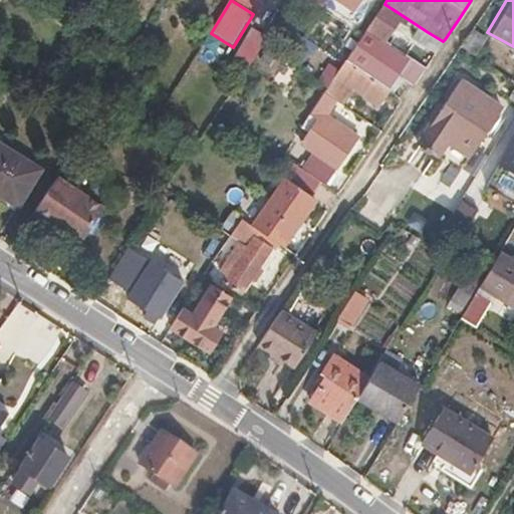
[(428,32),(396,11),(384,4),(368,28),(401,50),(411,57),(428,32)]
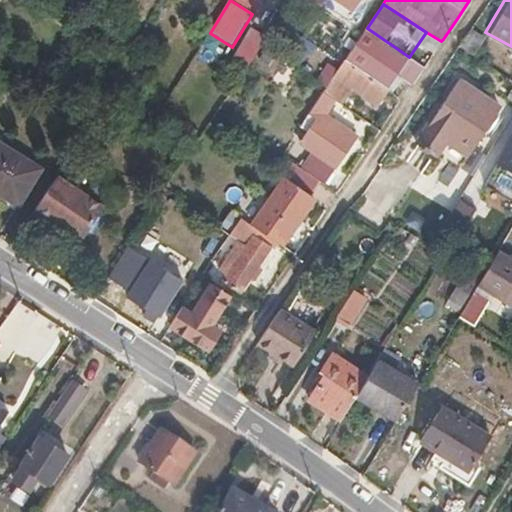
[(397,75),(409,57),(399,50),(367,28),(353,49),(344,62),(363,73),(387,89),(397,75)]
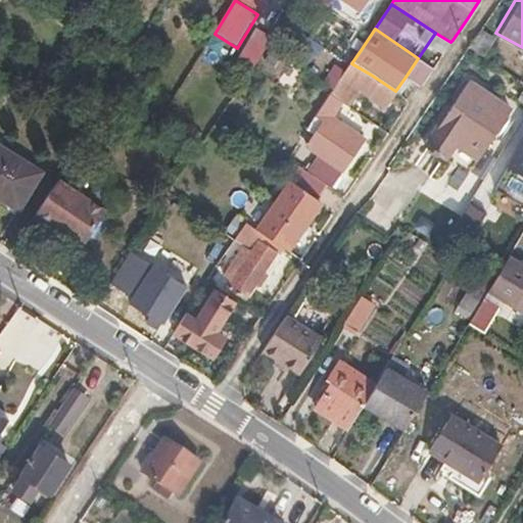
[(481,55),(491,39),(479,31),(468,47),(481,55)]
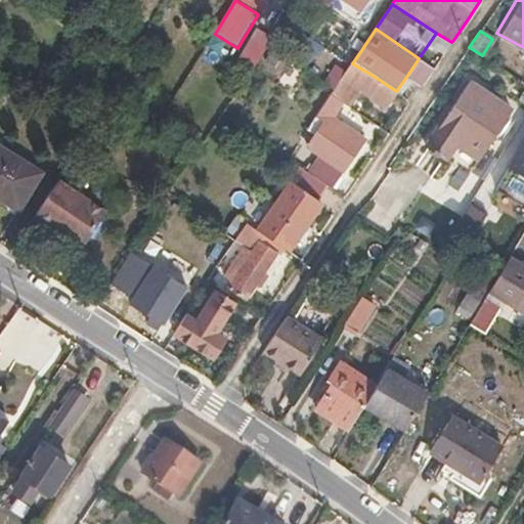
[(258,70),(270,40),(254,33),(241,62),(258,70)]
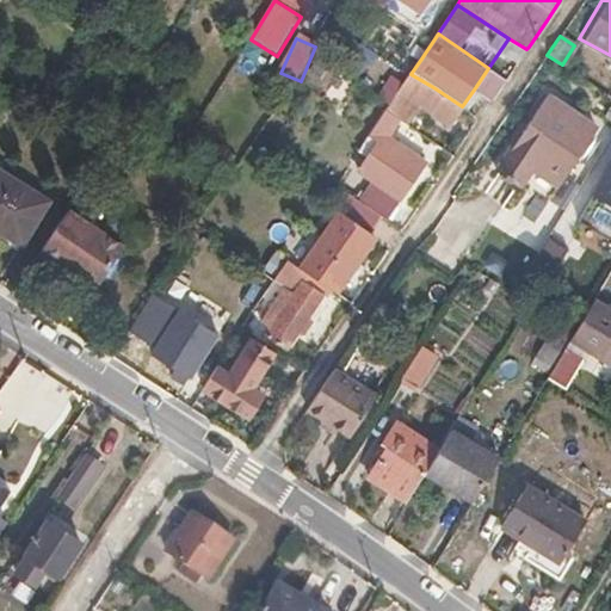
[(505,80),(526,49),(508,38),(488,68),(505,80)]
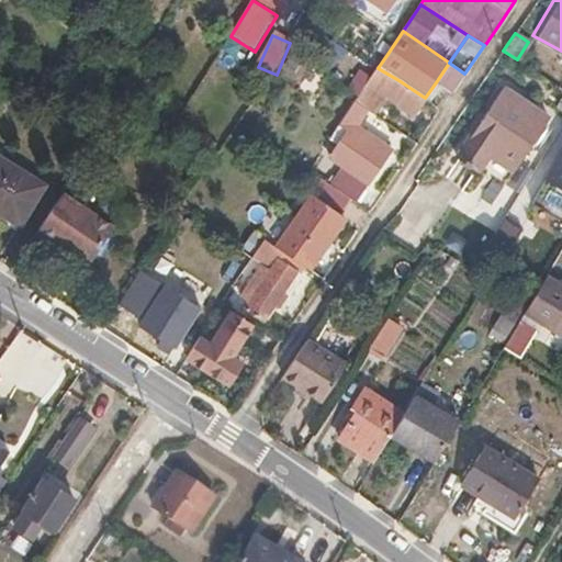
[(452,92),(464,74),(449,63),(436,82),(452,92)]
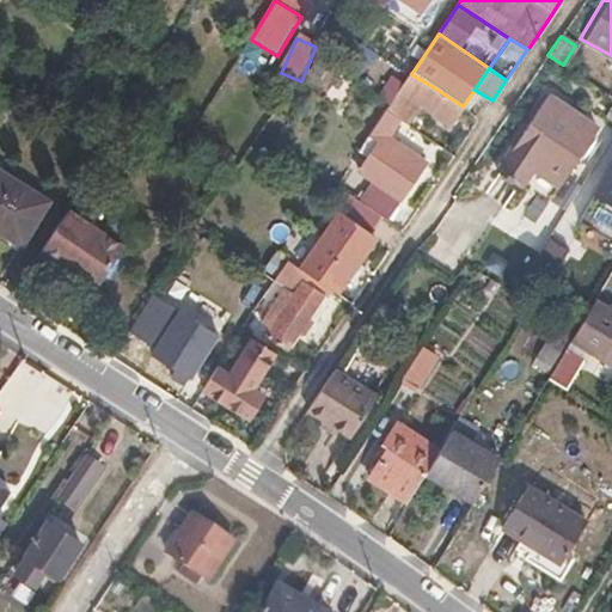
[(463,106),(434,87),(411,74),(399,93),(451,126),(463,106)]
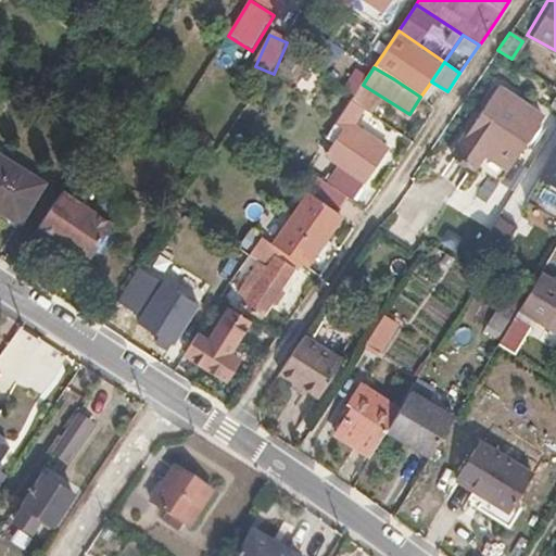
[(542,118),(495,89),(450,155),(470,168),(482,151),(509,168),(542,118)]
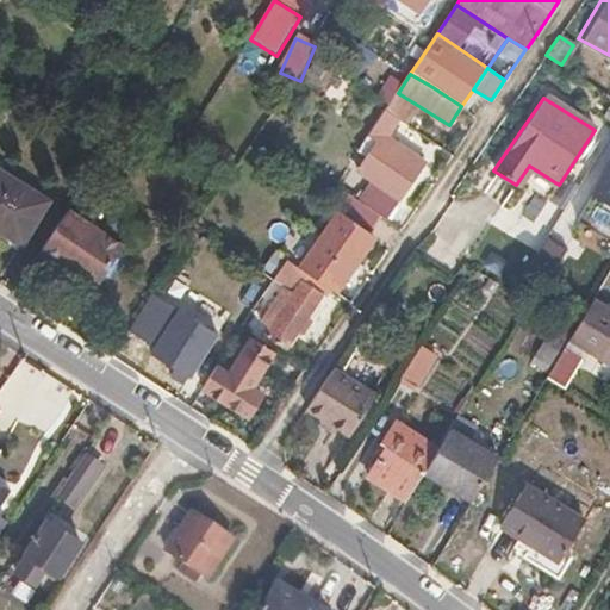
[(404,192),(422,165),(386,142),(400,120),(386,112),(361,148),(371,153),(358,172),(356,172),(343,193),(347,195),(367,209),(380,217),(385,221),(404,192)]
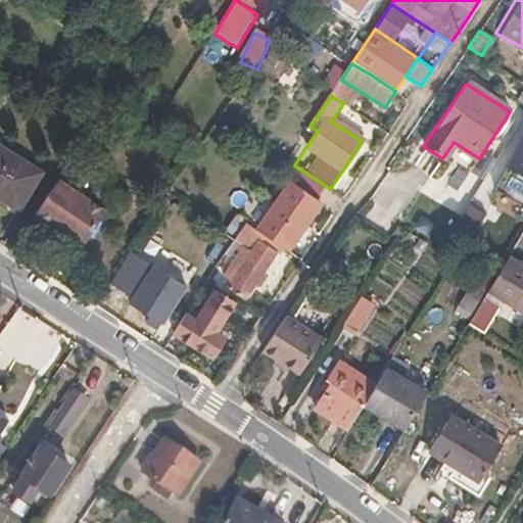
[(306,147),(318,131),(310,127),(299,142),(305,147),(306,147)]
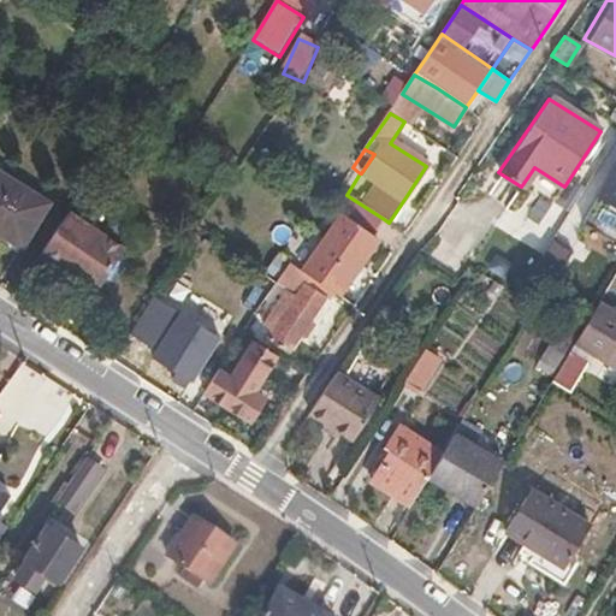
[(615,167),(598,197),(615,208),(615,167)]
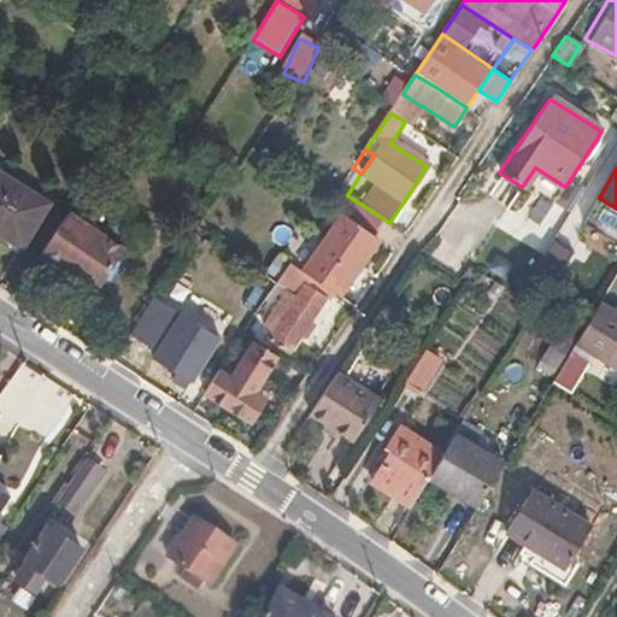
[(0,246),(30,264),(57,219),(0,186),(0,246)]
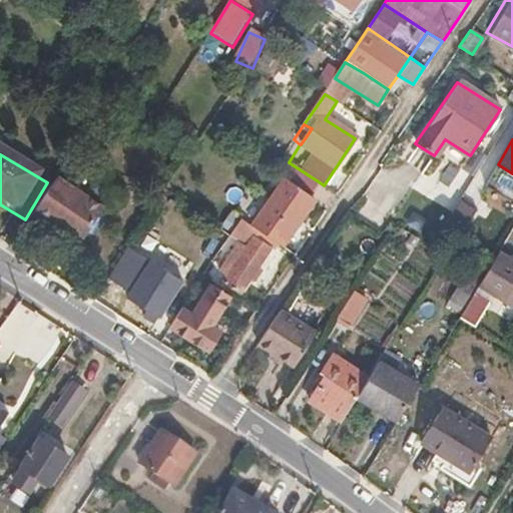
[(284,247),(314,201),(310,198),(320,182),(309,175),(292,164),(290,168),(288,173),(286,179),(284,183),(262,216),(251,210),(244,221),(253,227),(259,231),(278,243),(284,247)]
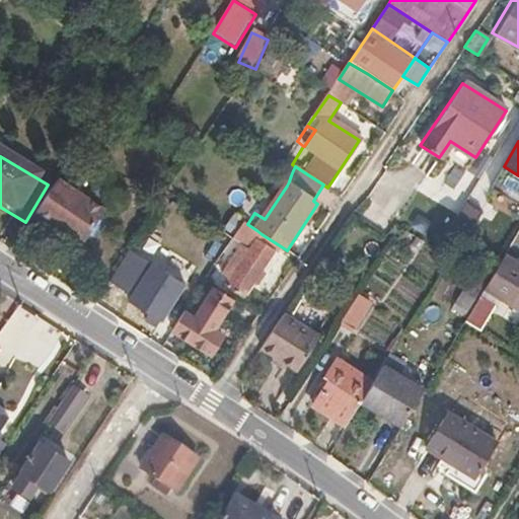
[(101,218),(52,188),(28,226),(45,235),(47,232),(58,238),(80,252),(101,218)]
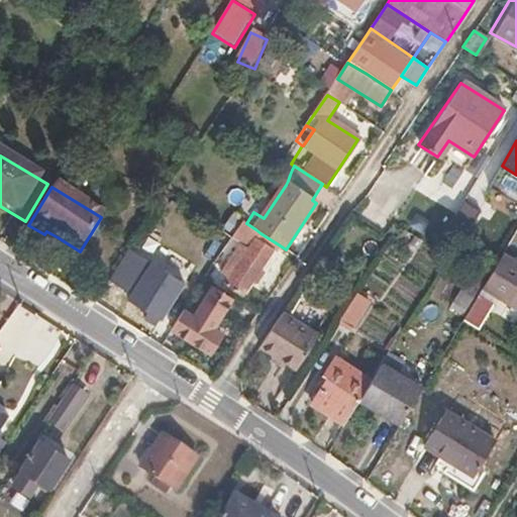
[(255,229),(246,223),(243,221),(238,228),(251,237),(255,229)]
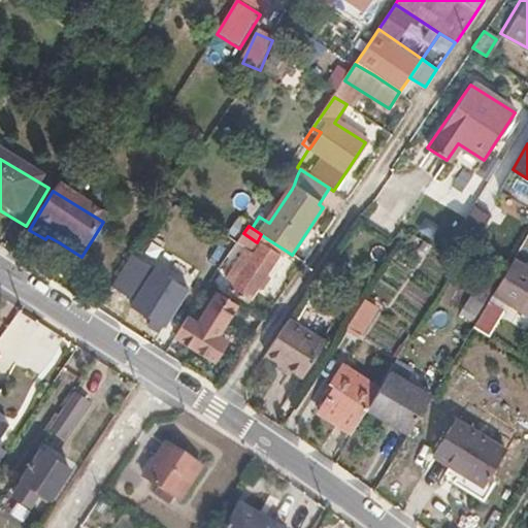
[(218,271),(237,242),(224,233),(204,263),(218,271)]
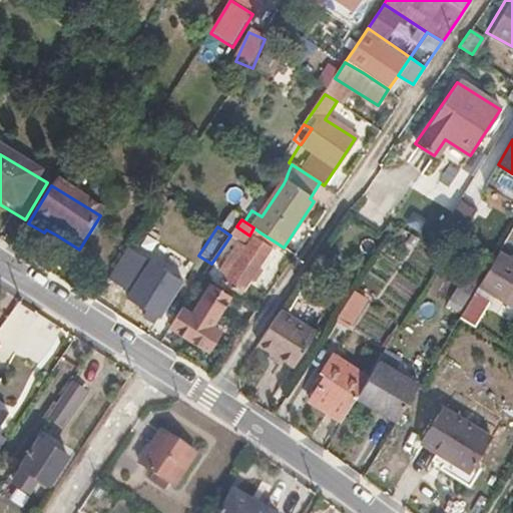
[(57,235),(46,229),(44,232),(54,239),(57,235)]
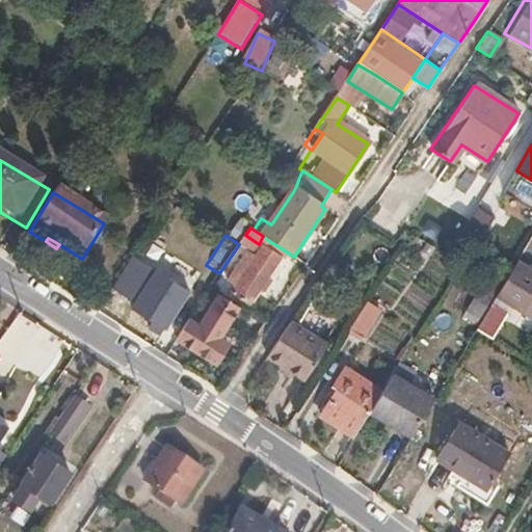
[(263,293),(273,278),(269,275),(281,258),(284,259),(288,253),(268,240),(260,255),(231,295),(248,307),(259,290),(263,293)]
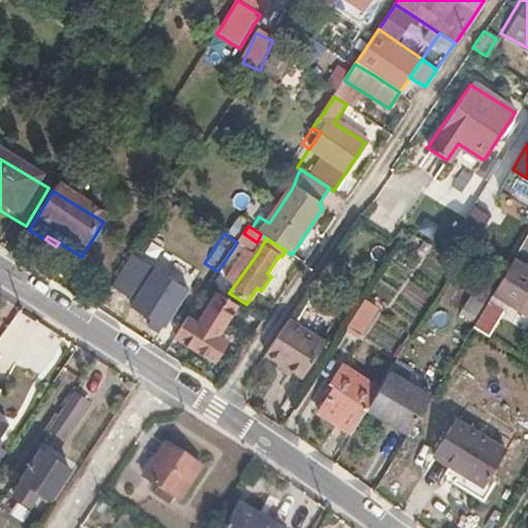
[(527,260),(504,302),(527,316),(527,260)]
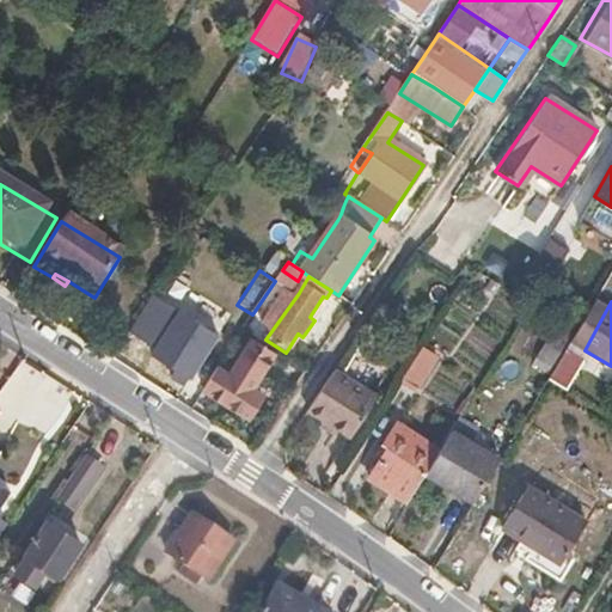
[(190,381),(218,338),(181,313),(152,357),(190,381)]
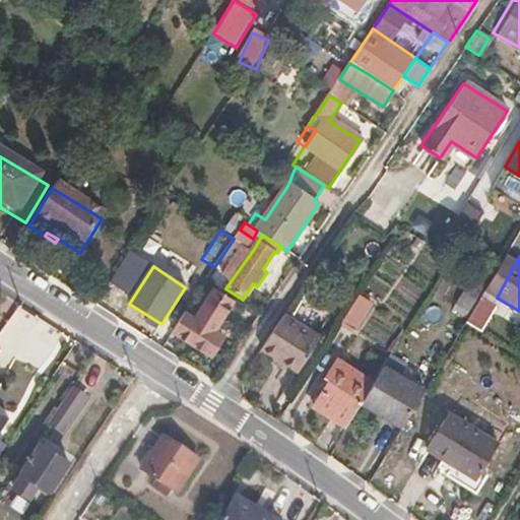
[(479,300),(486,287),(470,277),(463,290),(479,300)]
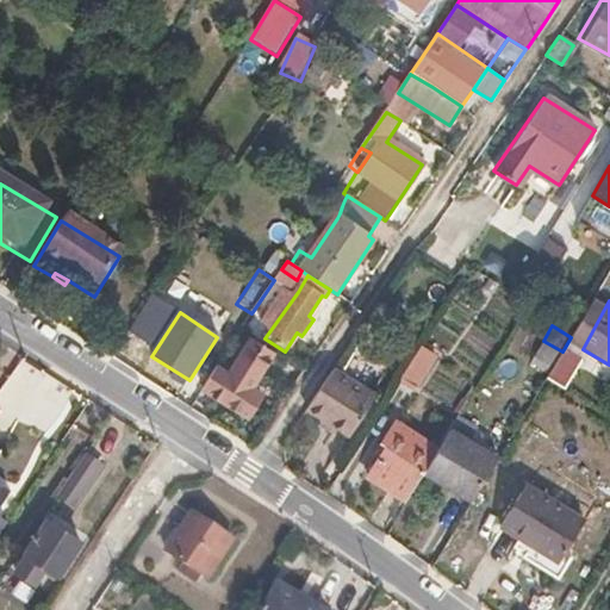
[(556,361),(562,352),(543,341),(537,349),(556,361)]
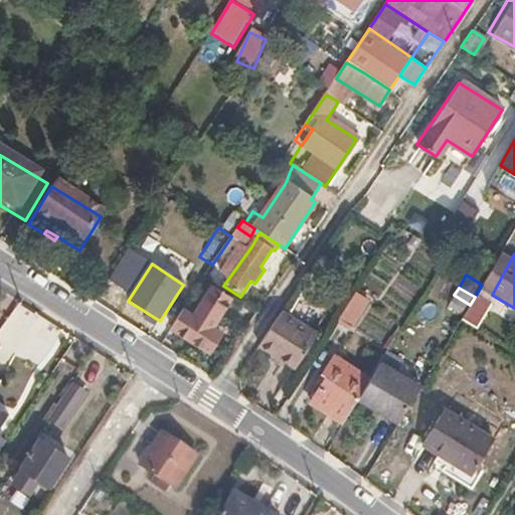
[(219,339),(209,331),(229,301),(212,290),(192,319),(181,312),(166,335),(205,360),(219,339)]
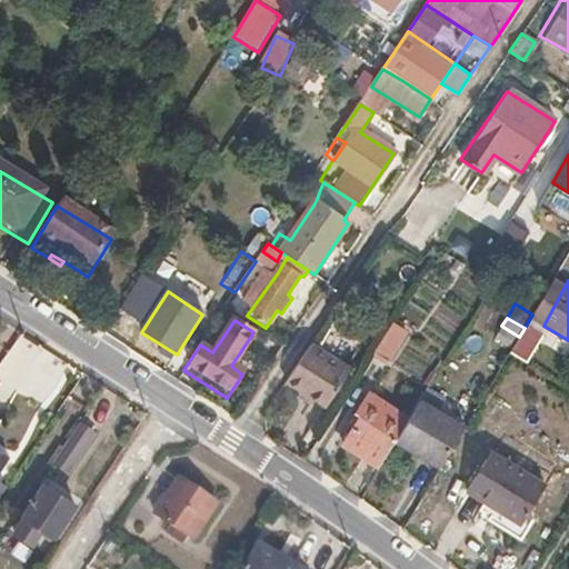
[(326,412),(350,373),(308,348),(283,386),(296,393),(310,401),(326,412)]
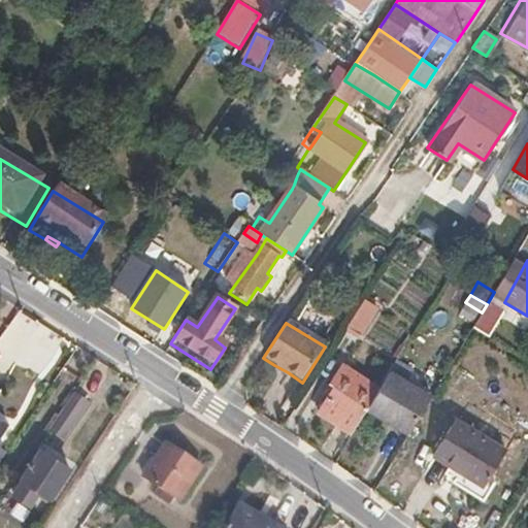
[(352,368),(365,345),(352,337),(337,360),(352,368)]
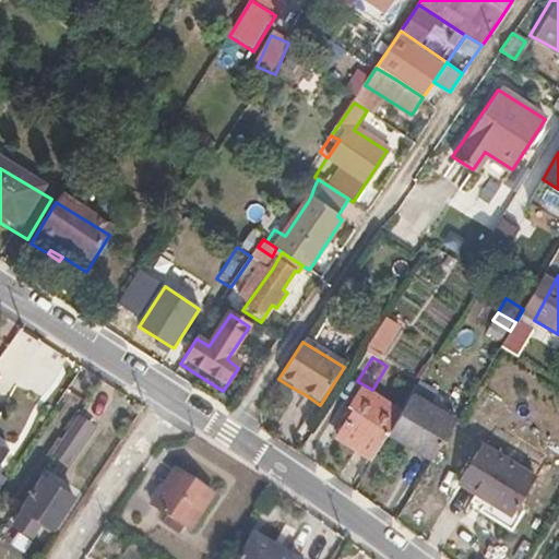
[(301,400),(305,394),(290,387),(287,392),(301,400)]
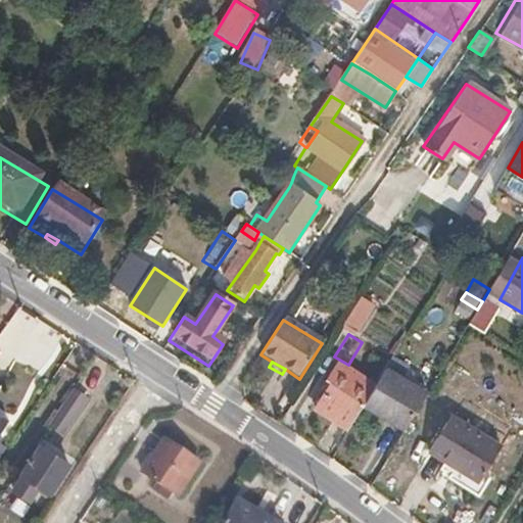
[(361,411),(373,390),(340,370),(327,390),(332,392),(316,418),(344,435),(361,411)]
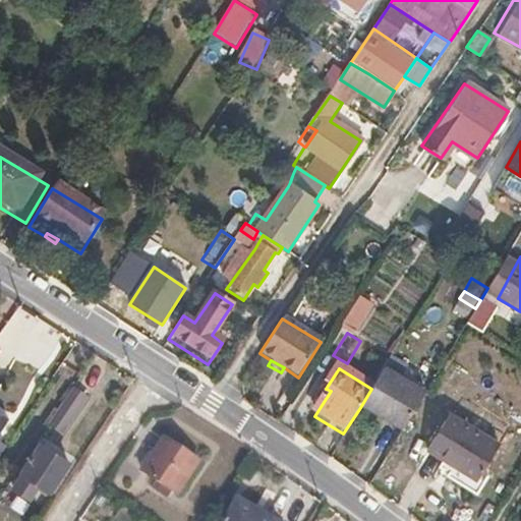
[(422,396),(382,371),(371,389),(359,409),(399,435),(422,396)]
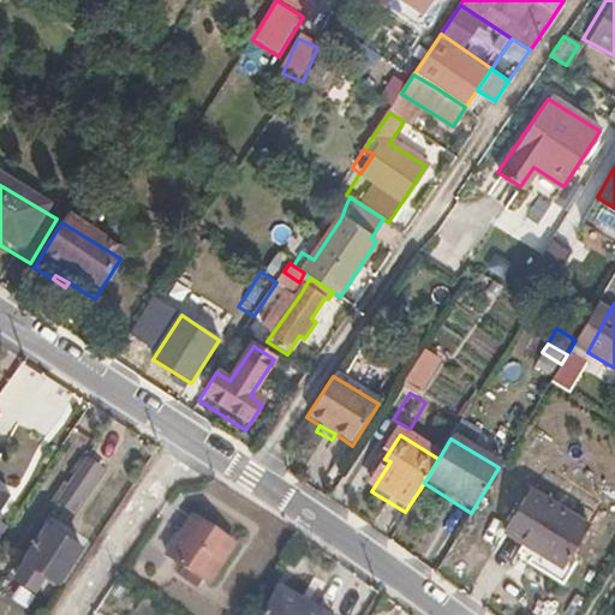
[(87,490),(103,465),(89,454),(71,482),(87,490)]
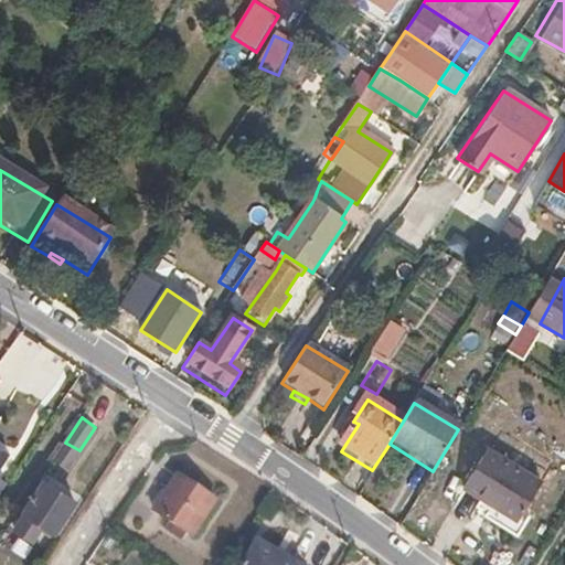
[(519,516),(536,487),(483,454),(460,492),(480,504),(475,516),(515,541),(526,521),(519,516)]
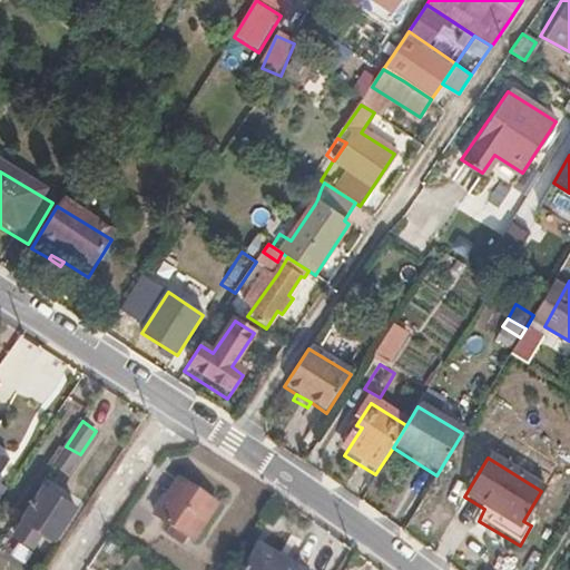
[(196,544),(222,504),(184,482),(160,520),(196,544)]
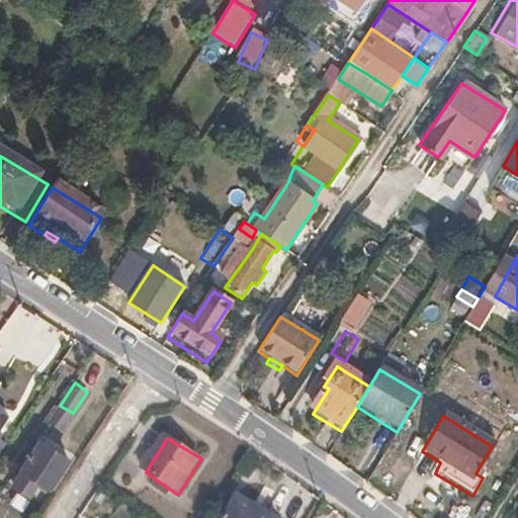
[(50,490),(68,461),(37,442),(18,470),(21,471),(11,486),(28,496),(37,483),(50,490)]
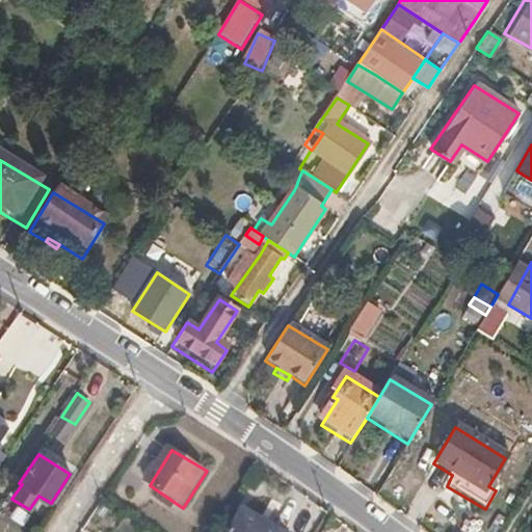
[(281,531),(241,509),(227,531),(281,531)]
